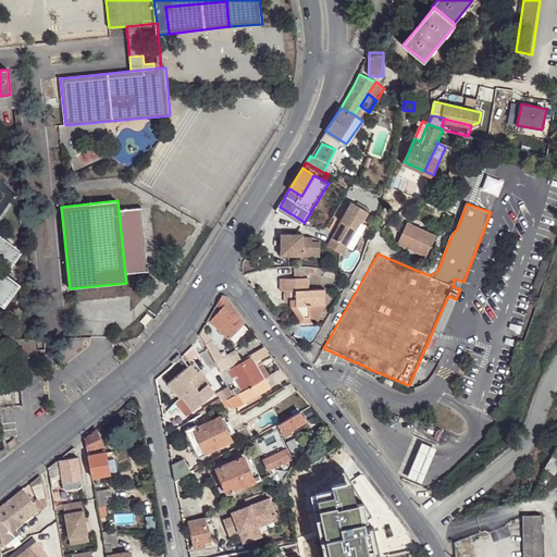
[(341,256),(342,257),(346,249),(361,225),(362,226),(369,215),(353,205),(342,223),(344,225),(341,230),(339,229),(327,248),(341,256)]
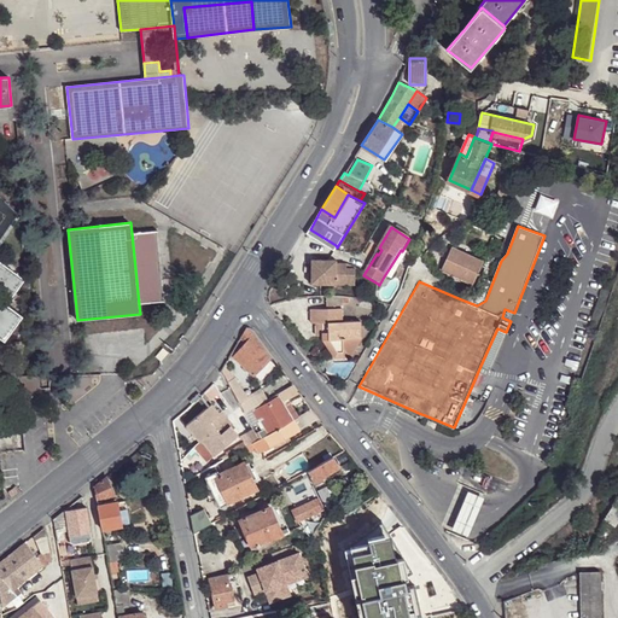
[(336,245),(310,229),(309,232),(334,249),(336,245)]
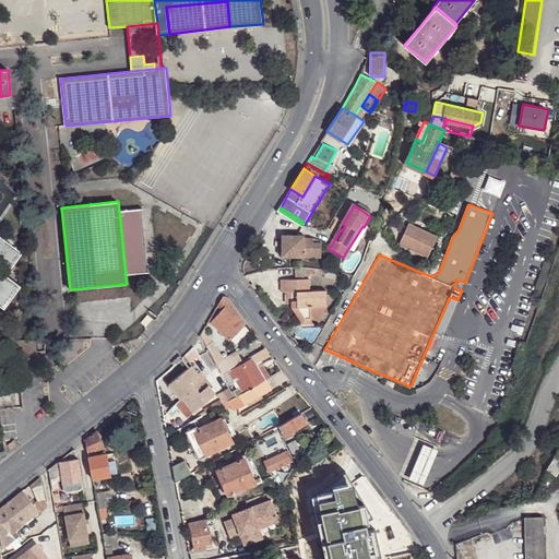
[(142,209),(119,211),(126,275),(149,272),(142,209)]
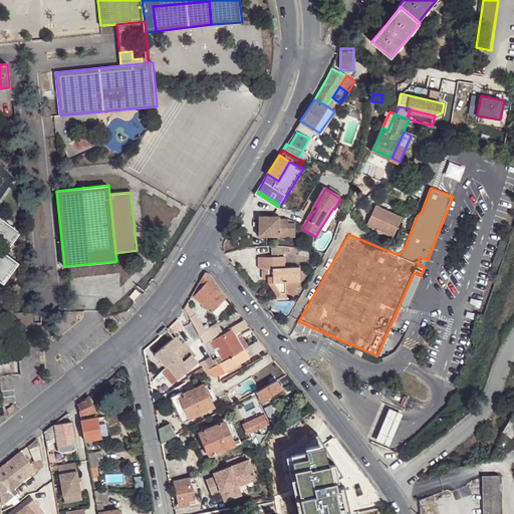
[(276,208),(278,207),(257,193),(255,195),(276,208)]
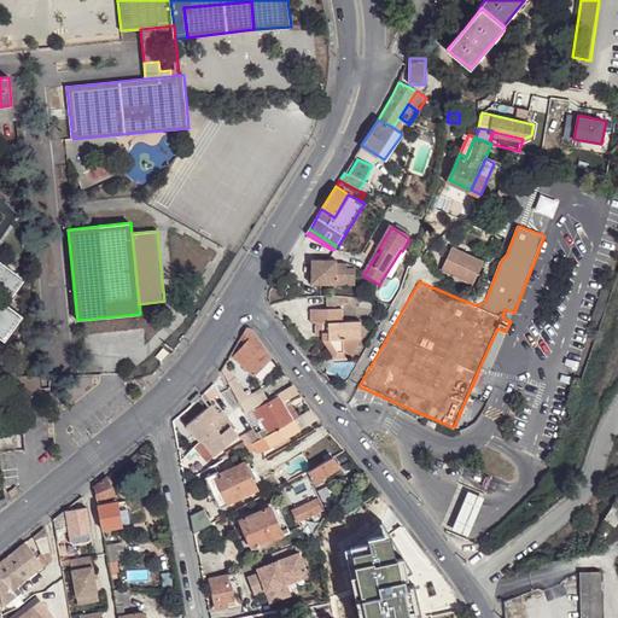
[(452,245),(445,261),(478,274),(484,261),(452,245)]
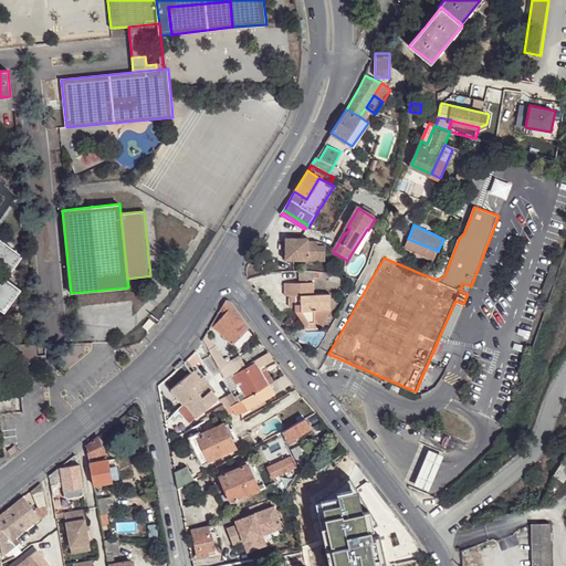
[(368,230),(367,229),(352,253),(357,257),(373,232),(368,230)]
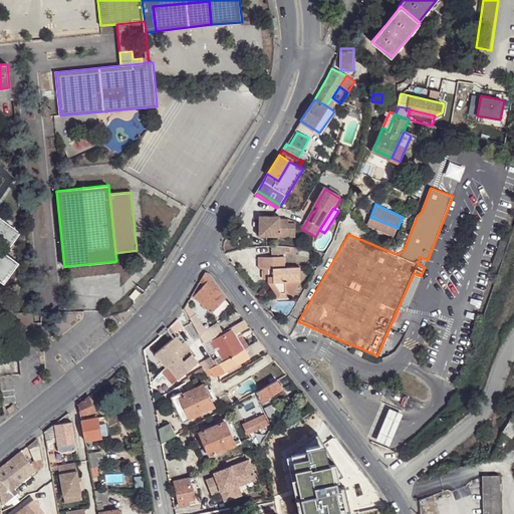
[(0,278),(5,282),(20,262),(7,253),(22,232),(2,217),(0,218),(0,278)]
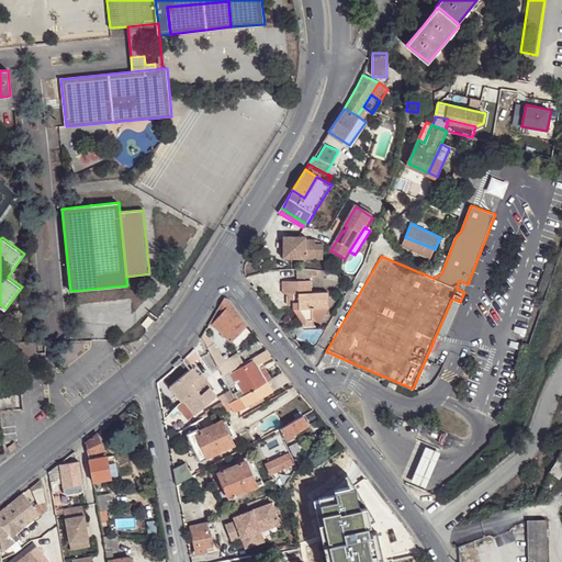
[(292,237),(283,237),(282,259),(323,261),(323,248),(323,246),(315,245),(315,242),(306,240),(306,238),(298,237),(296,240),(292,240),(292,237)]
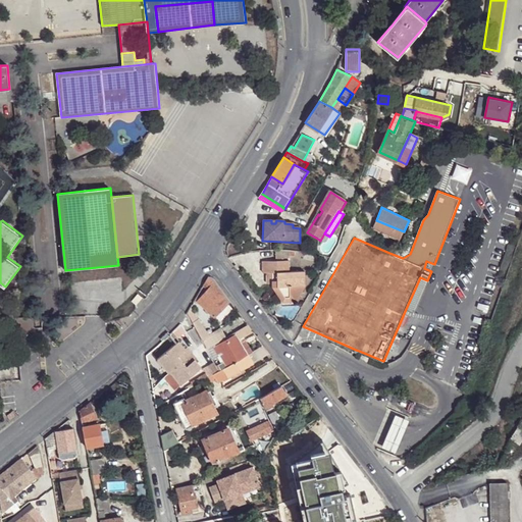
[(404,231),(376,220),(373,226),(400,240),(404,231)]
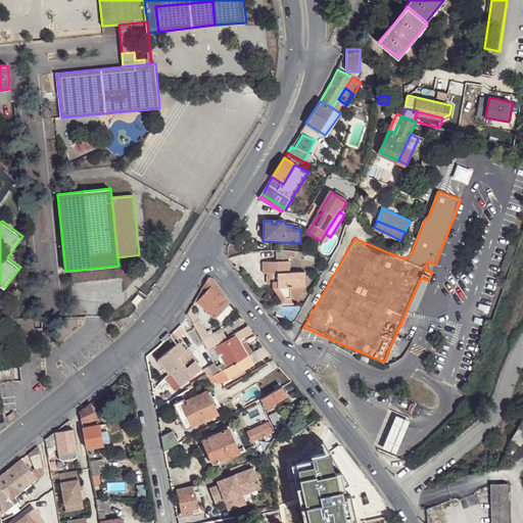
[(273,273),(272,283),(272,288),(282,303),(290,303),(290,288),(304,289),(304,273),(290,273),(290,263),(264,263),(263,273),(268,273),(273,273)]
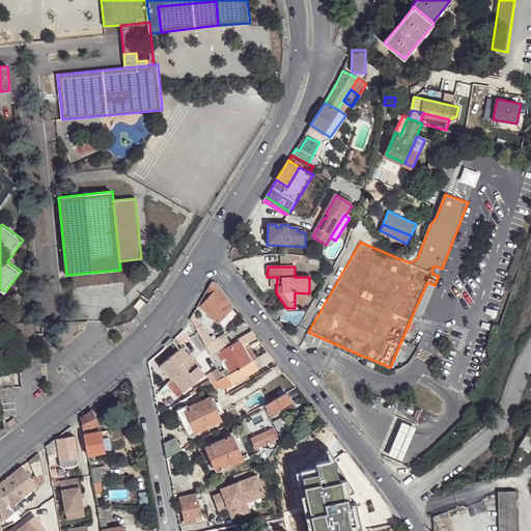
[(212,282),(206,290),(212,296),(200,307),(217,323),(233,306),(217,283),(212,282)]
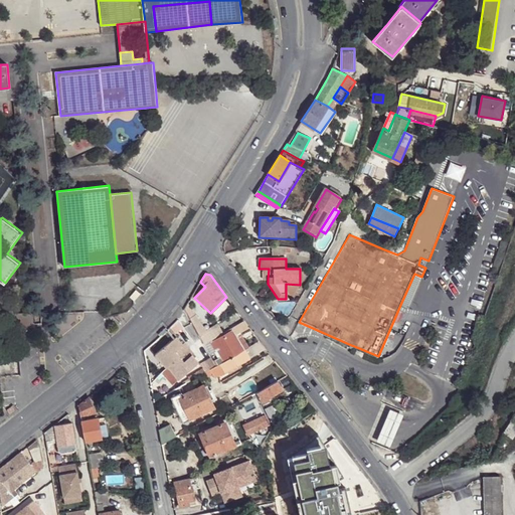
[(407,308),(421,277),(414,274),(400,305),(407,308)]
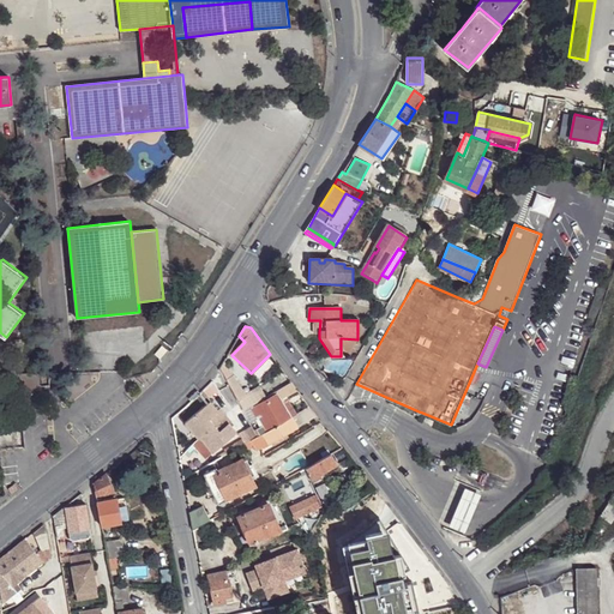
[(155,355),(160,360),(168,350),(162,347),(155,355)]
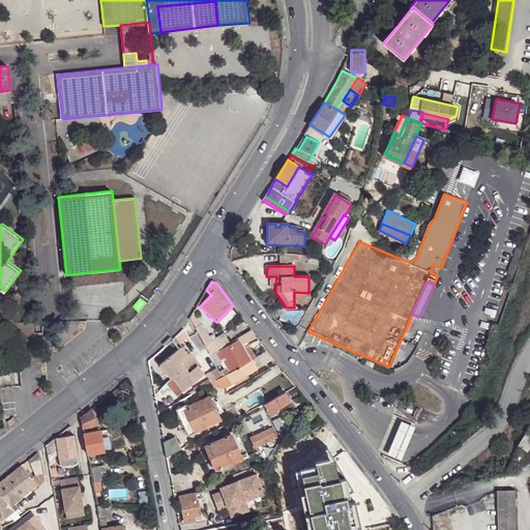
[(192,321),(209,354),(217,349),(211,341),(197,319),(192,321)]
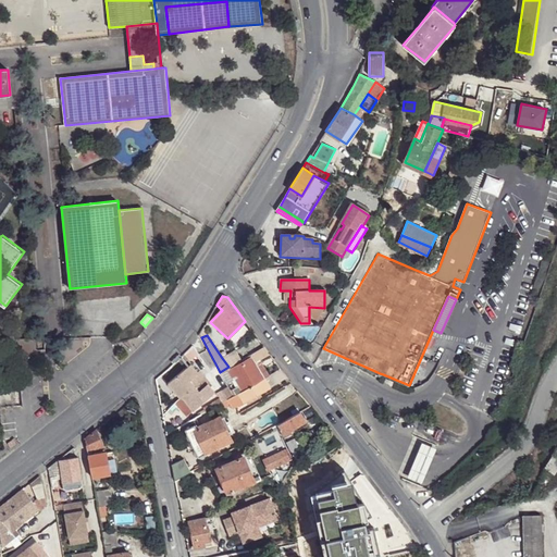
[(190,348),(185,354),(189,360),(197,355),(192,346),(190,348)]
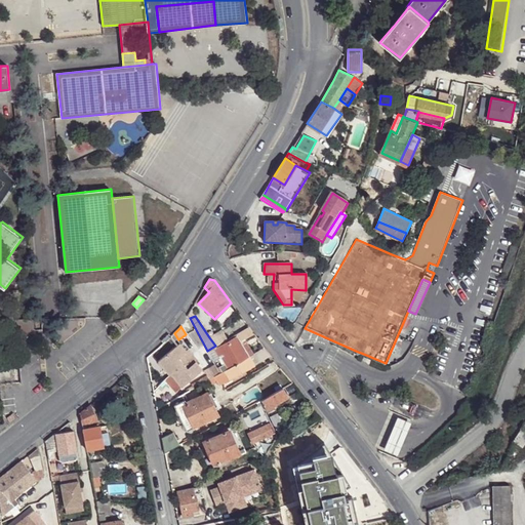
[(253,334),(249,326),(236,334),(237,336),(238,337),(241,335),(244,339),(245,338),(253,334)]
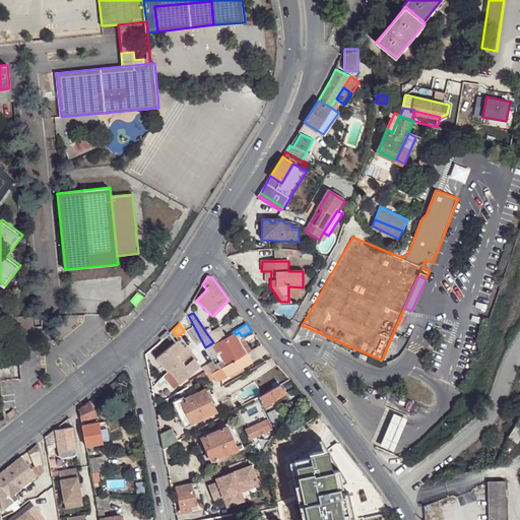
[(207,334),(213,342),(222,337),(216,328),(207,334)]
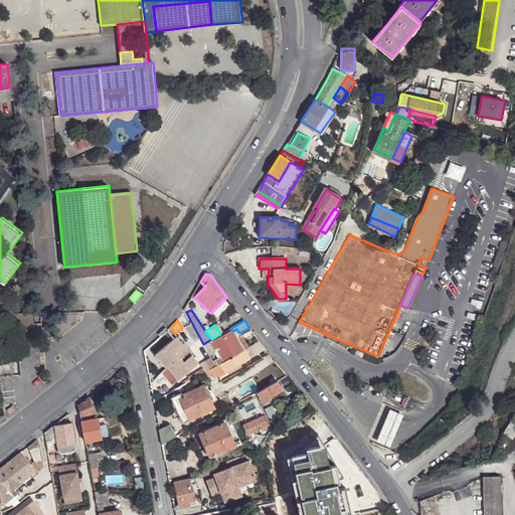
[(240,332),(239,333),(236,329),(233,331),(244,349),(249,346),(240,332)]
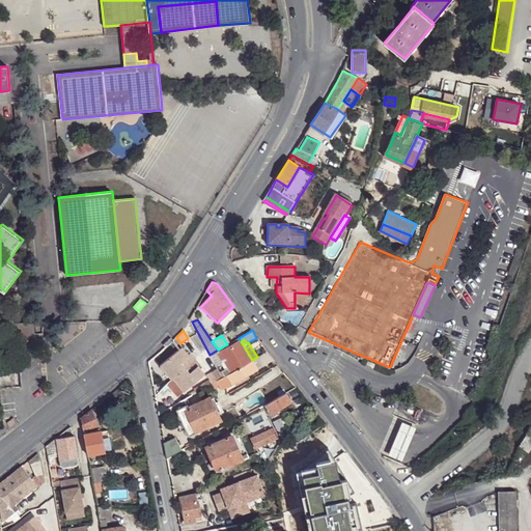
[(231,372),(252,360),(241,341),(240,340),(220,352),(231,372)]
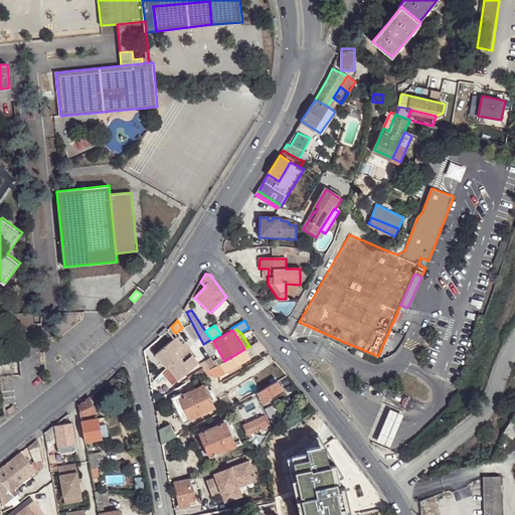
[(182,344),(175,336),(153,356),(165,369),(166,368),(177,380),(197,363),(197,361),(191,355),(193,353),(184,343),(182,344)]
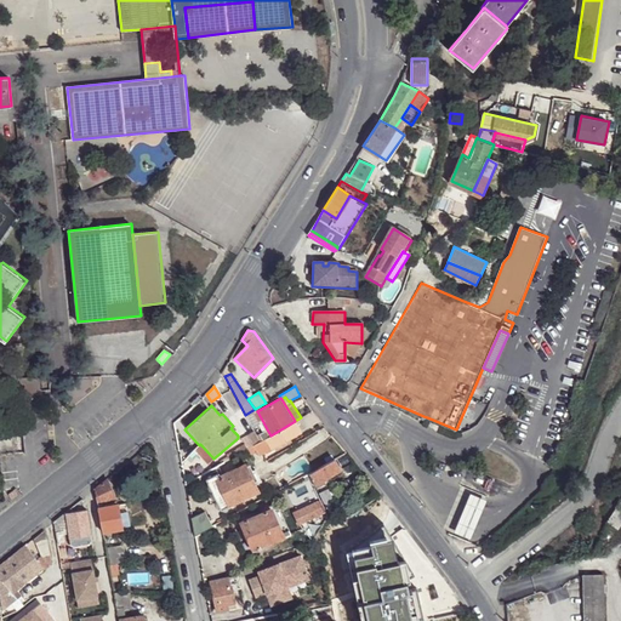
[(301,417),(295,421),(300,432),(301,432),(319,421),(312,411),(301,417)]
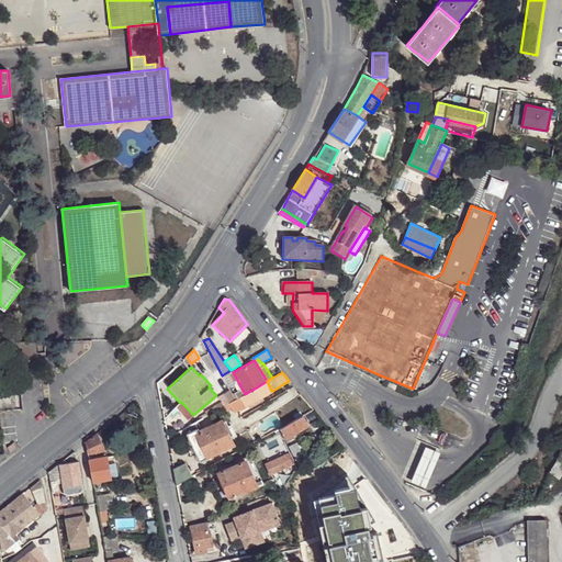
[(271,391),(267,381),(245,394),(236,400),(234,401),(239,409),(271,391)]
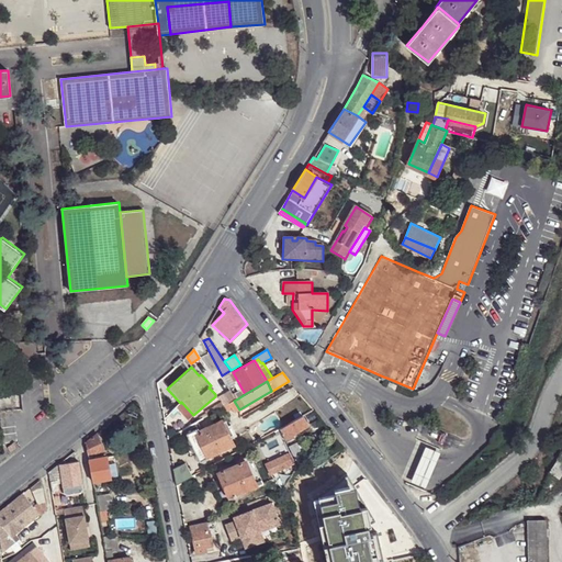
[(234,401),(236,400),(232,391),(224,395),(228,404),(234,401)]
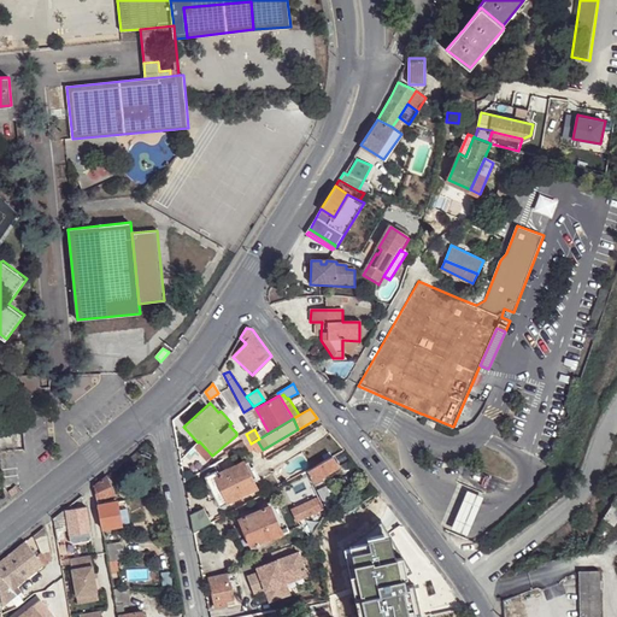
[(245,446),(251,444),(246,434),(239,439),(244,447),(245,446)]
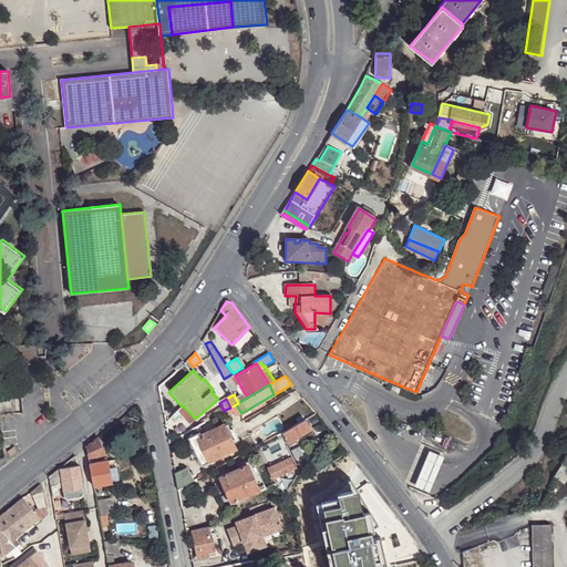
[(241,413),(236,404),(230,408),(225,410),(228,415),(235,412),(237,415),(241,413)]
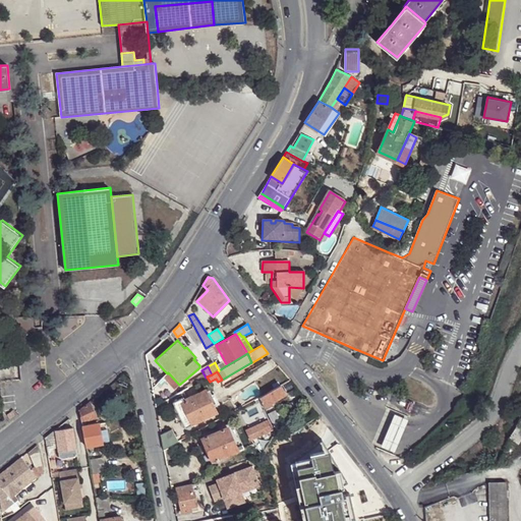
[(179,385),(168,372),(167,373),(163,378),(173,390),(179,385)]
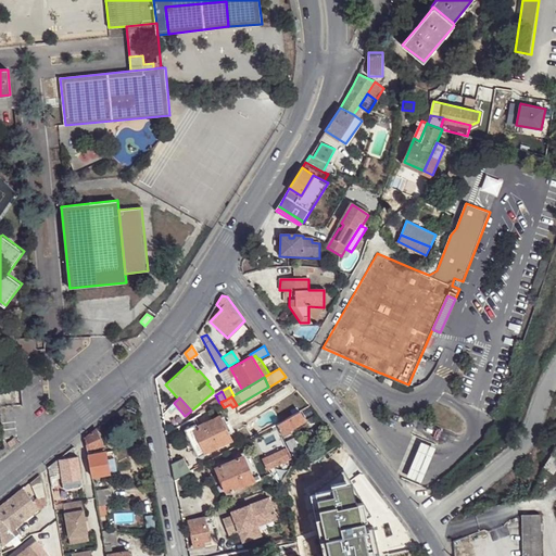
[(299,411),(276,424),(278,427),(281,434),(281,436),(290,432),(289,428),(304,420),(299,411)]
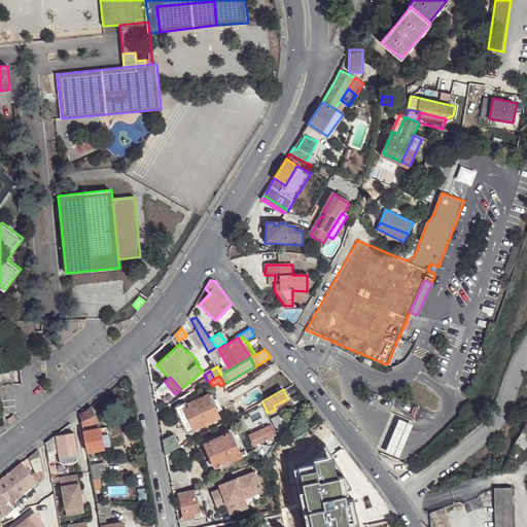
[(187,432),(220,416),(209,393),(189,402),(188,400),(175,408),(187,432)]
